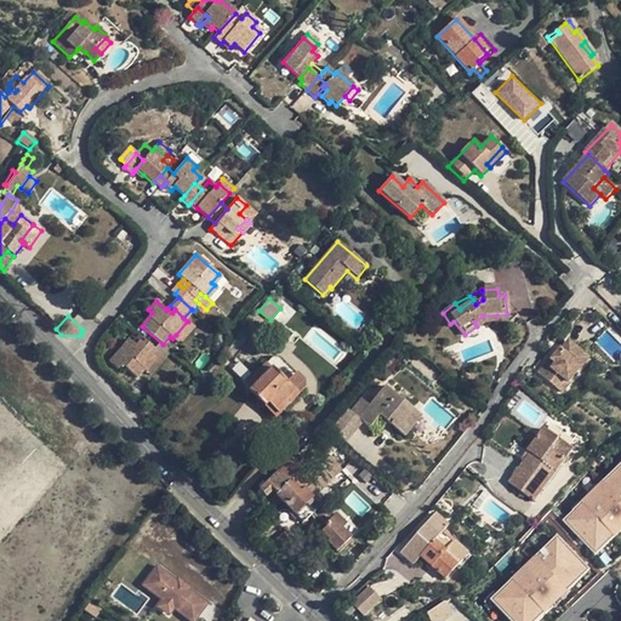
[(483,315),(474,323),(477,326),(477,328),(485,323),(497,322),(497,315),(483,315)]
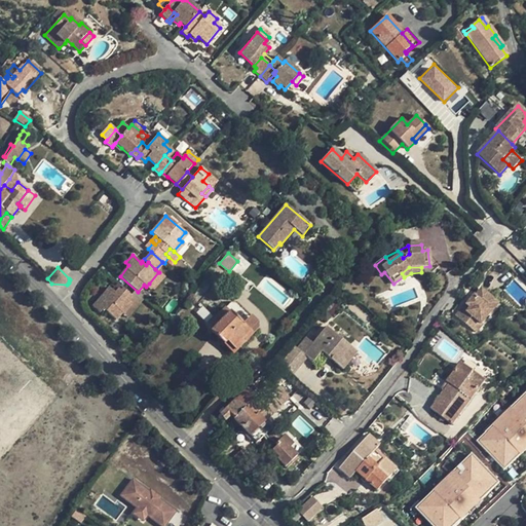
[(158,272),(149,284),(154,289),(163,277),(158,272)]
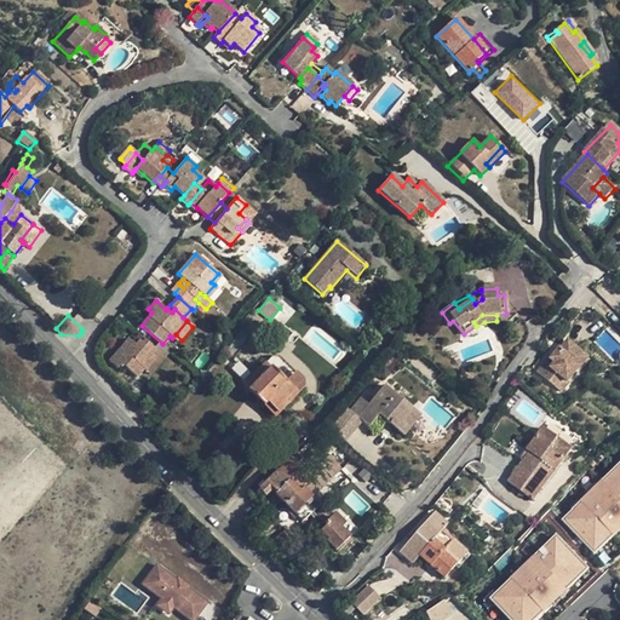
[(138,334),(132,343),(136,345),(139,340),(143,343),(145,340),(138,334)]
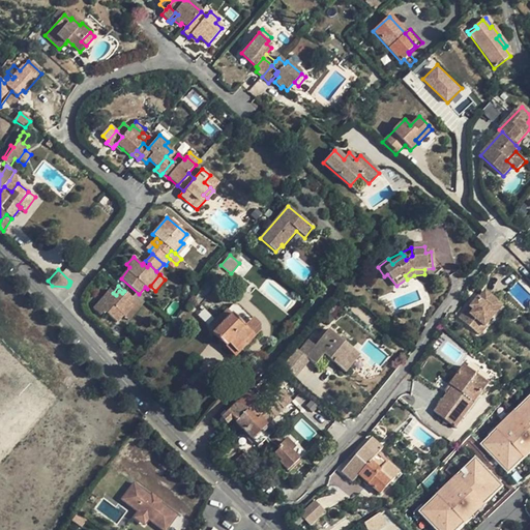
[(110,290),(93,310),(100,316),(105,312),(117,323),(123,316),(124,317),(133,307),(129,304),(134,299),(124,291),(122,293),(119,291),(116,295),(113,293),(110,290)]
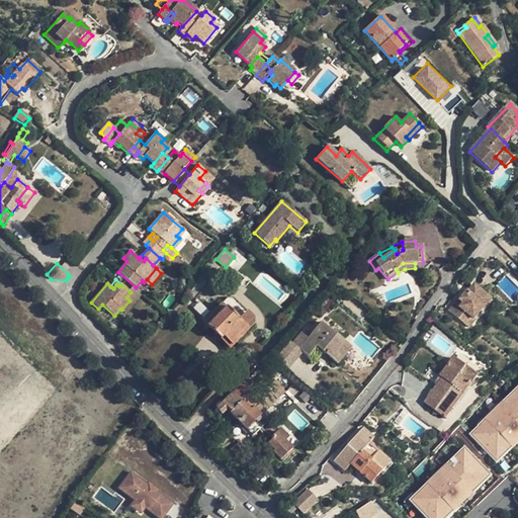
[(457,305),(451,313),(468,328),(476,320),(475,319),(485,307),(479,301),(485,293),(475,285),(468,293),(467,292),(460,300),(463,304),(460,308),(457,305)]
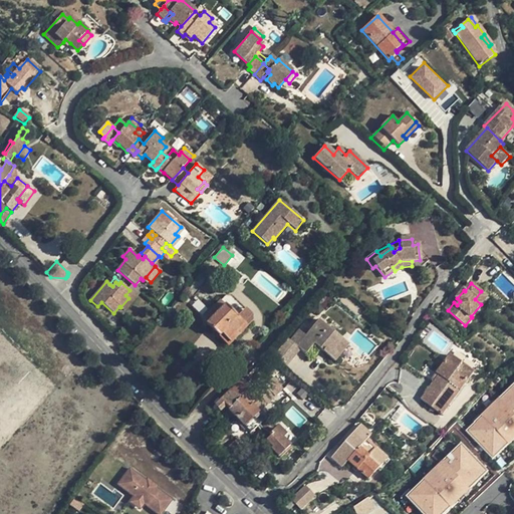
[(135,285),(130,290),(137,296),(142,291),(135,285)]
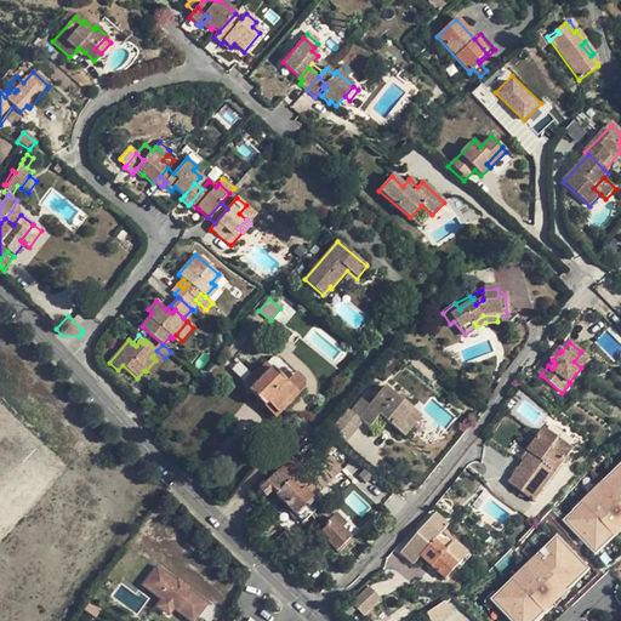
[(165,358),(157,351),(152,357),(155,360),(146,371),(151,375),(165,358)]
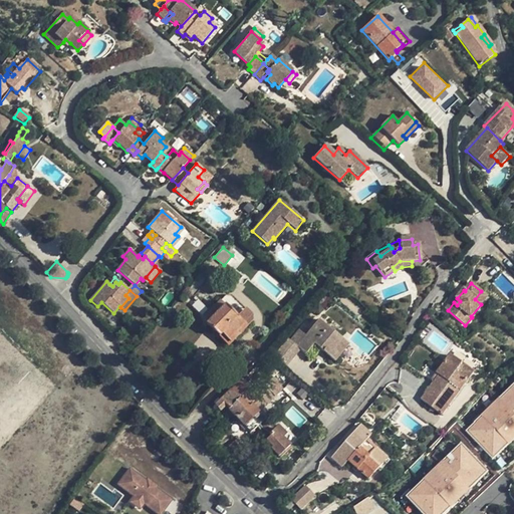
[(488,297),(481,291),(475,299),(481,304),(488,297)]
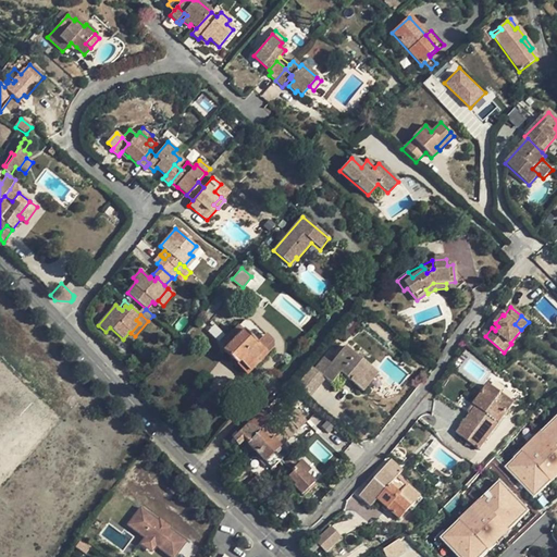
[(235,362),(247,374),(273,348),(273,342),(265,335),(259,341),(249,331),(256,325),(251,320),(244,320),(222,343),(223,351),(230,358),(235,362)]
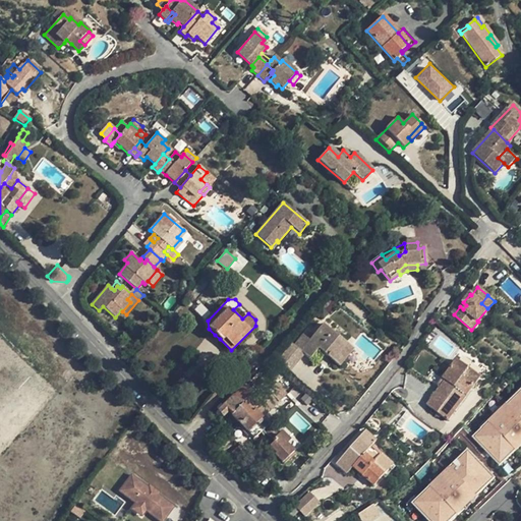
[(463,302),(462,301),(452,313),(454,314),(460,306),(463,309),(466,305),(463,302)]
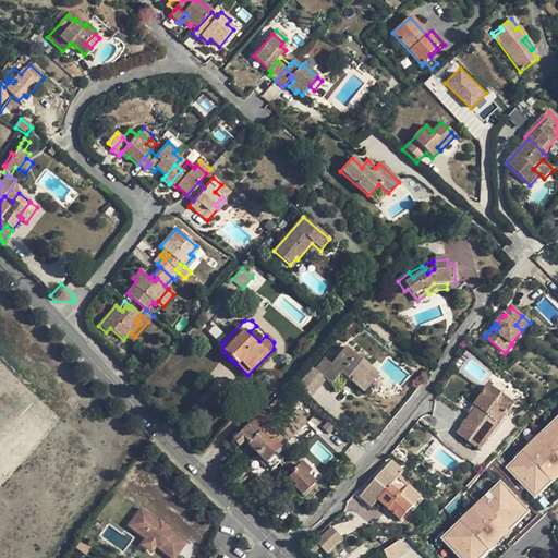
[(256,326),(250,331),(259,341),(266,336),(256,326)]
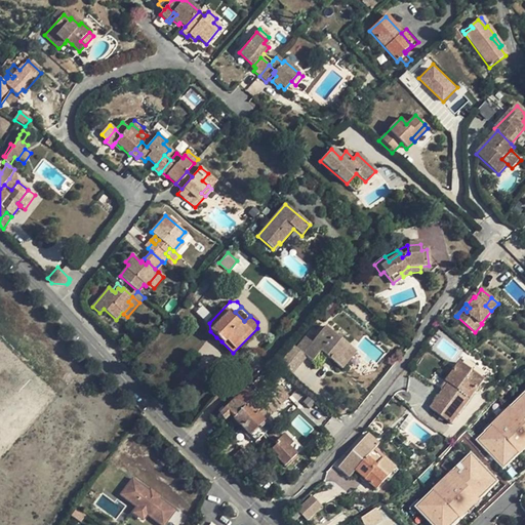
[(305,338),(296,349),(311,362),(319,351),(340,369),(355,352),(325,327),(312,344),(305,338)]
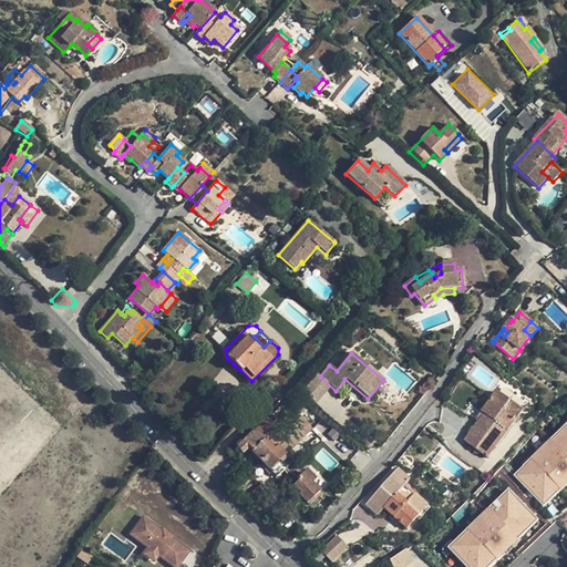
[(127,372),(135,380),(143,372),(135,364),(127,372)]
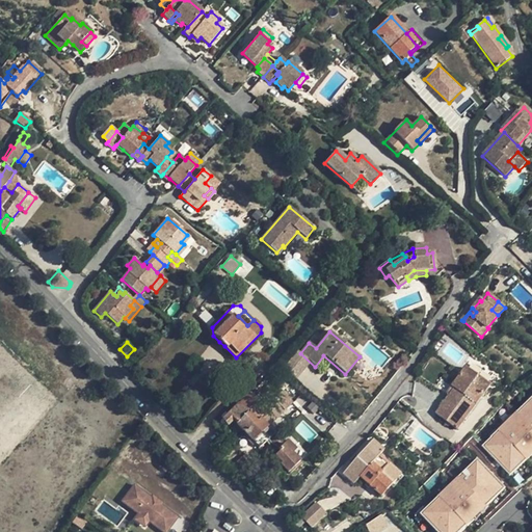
[(449,396),(435,414),(457,430),(490,386),(466,368),(451,388),(454,390),(449,396)]
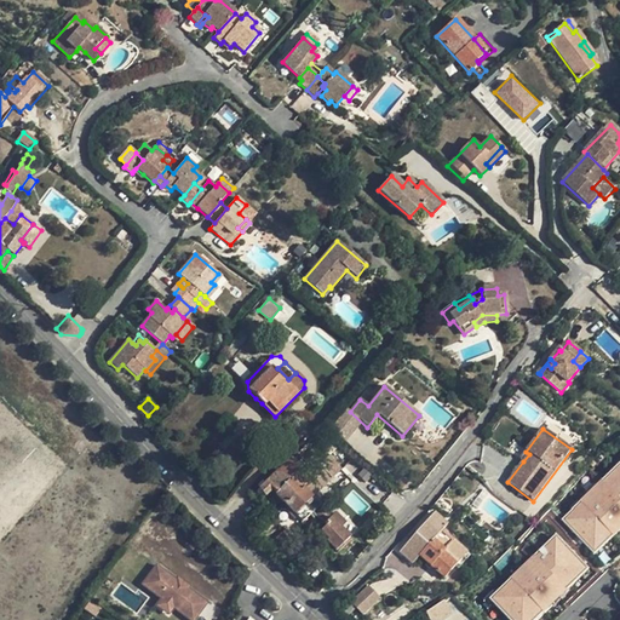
[(328,438),(321,446),(325,449),(332,442),(328,438)]
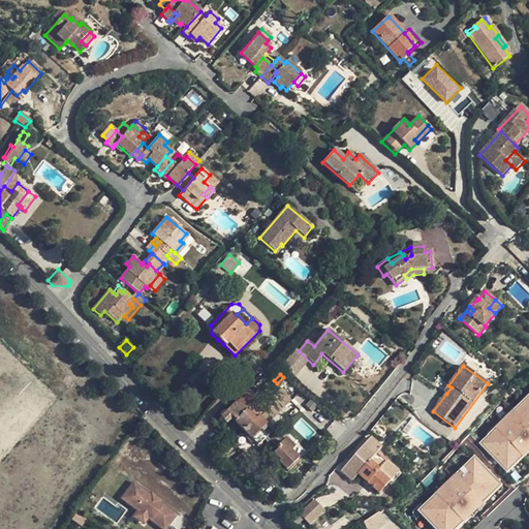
[(246,410),(235,421),(257,445),(273,432),(266,425),(291,401),(280,390),(263,405),(257,399),(256,400),(246,409),(246,410)]
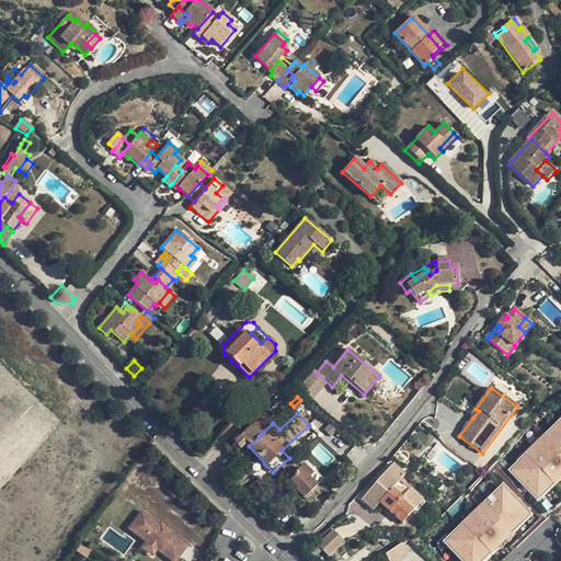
[(251,425),(235,443),(240,449),(245,443),(249,446),(261,435),(261,434),(272,424),(263,415),(252,425),(251,425)]
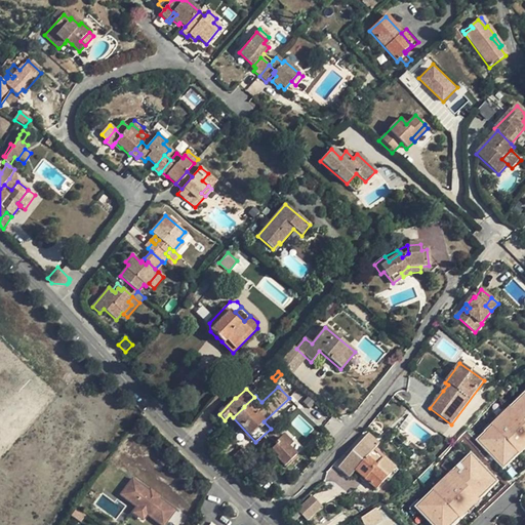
[(502,470),(524,448),(524,395),(476,442),(502,470)]
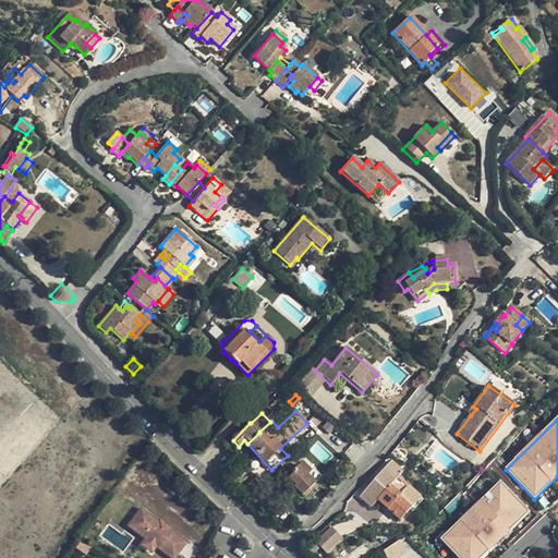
[(284,462),(293,472),(299,466),(289,458),(284,462)]
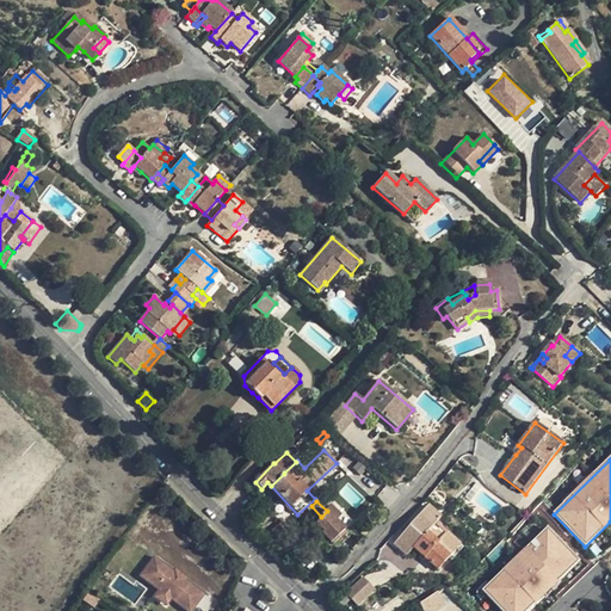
[(327,511),(337,522),(341,517),(332,506),(327,511)]
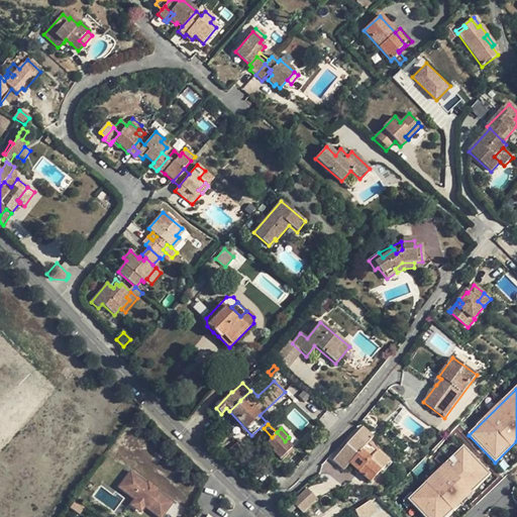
[(374,438),(365,429),(335,460),(344,470),(374,438)]
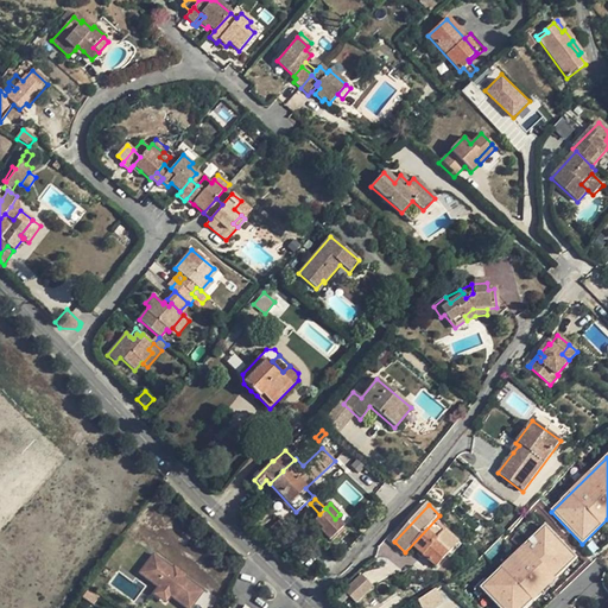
[(504,514),(508,508),(504,505),(499,511),(504,514)]
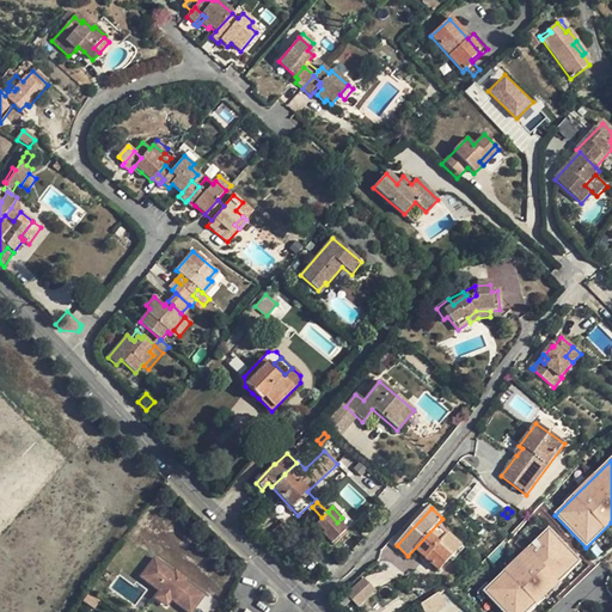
[(438,524),(414,550),(439,571),(461,545),(438,524)]
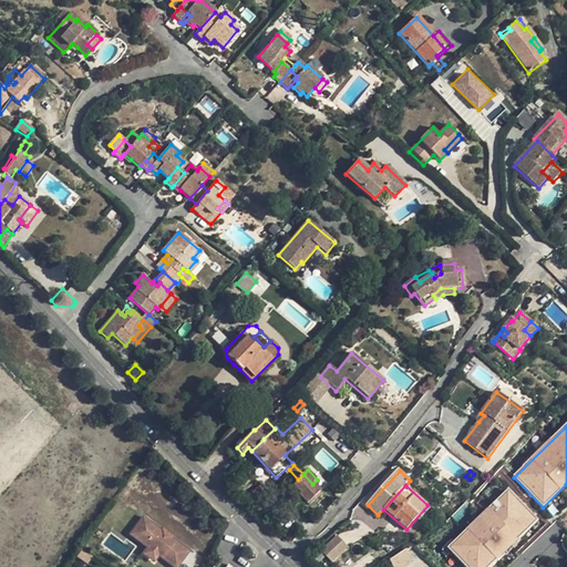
[(259,486),(253,493),(257,497),(260,501),(267,494),(259,486)]
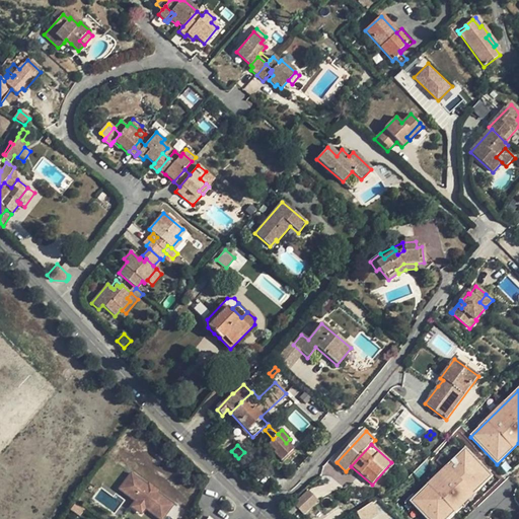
[(159,450),(155,455),(161,461),(165,456),(159,450)]
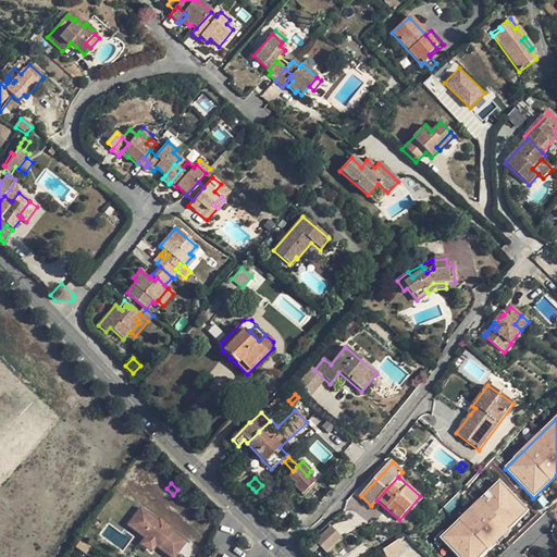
[(440,539),(456,556),(481,556),(528,514),(498,483),(440,539)]
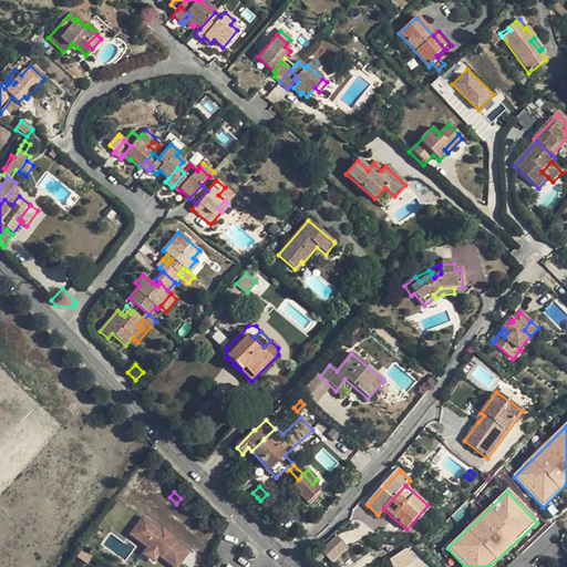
[(148,547),(160,555),(163,557),(162,558),(173,566),(177,566),(189,552),(175,540),(174,542),(156,528),(157,527),(143,517),(130,535),(144,545),(144,544),(148,547)]
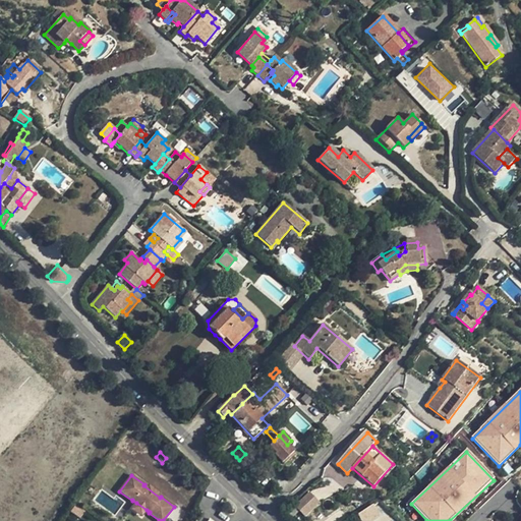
[(292,512),(302,520),(316,506),(305,497),(292,512)]
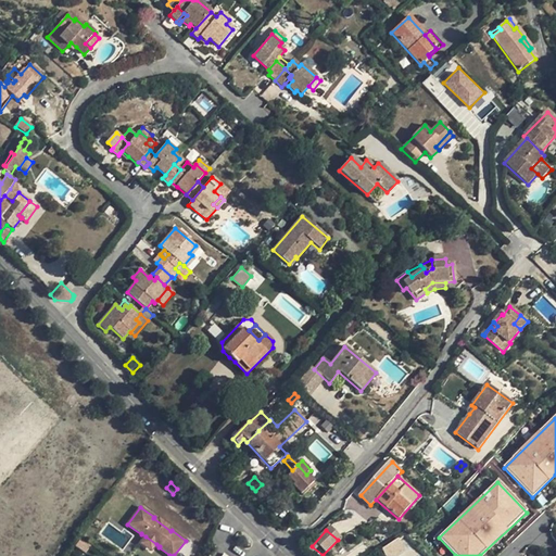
[(387,555),(416,555),(402,534),(381,548),(387,555)]
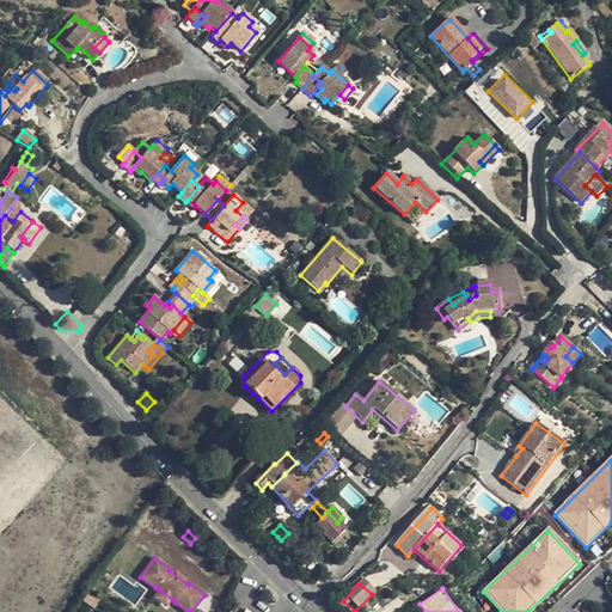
[(172,599),(160,591),(154,598),(166,607),(172,599)]
